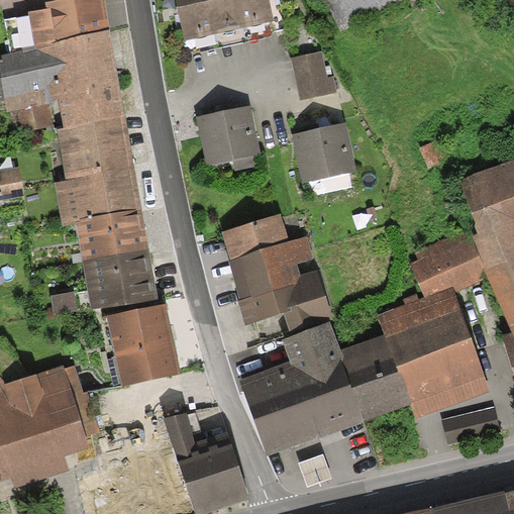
[(28,16),(15,18),(21,53),(110,29),(105,0),(54,0),(45,1),(46,10),(28,12),(28,16)]
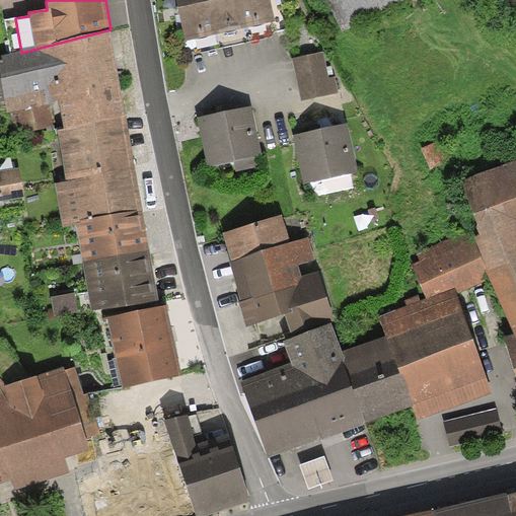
[(180,0),(190,41),(279,20),(274,0),(180,0)]
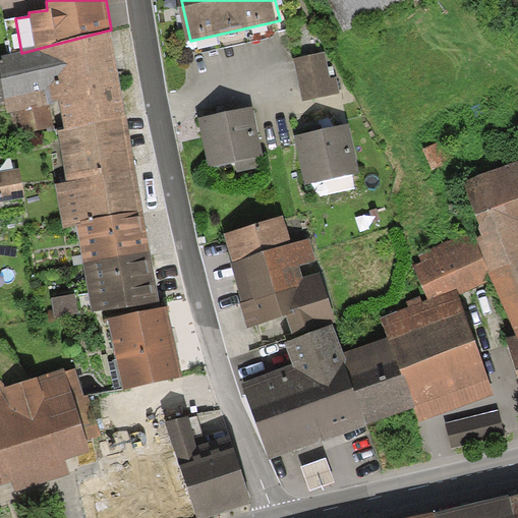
[(335,0),(350,31),(412,0),(335,0)]
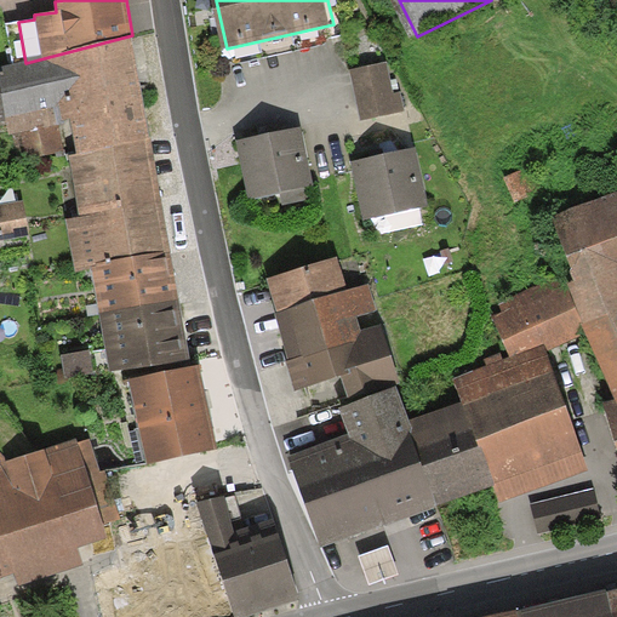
[(149,140),(132,35),(26,63),(0,67),(0,78),(7,131),(69,120),(75,153),(149,140)]
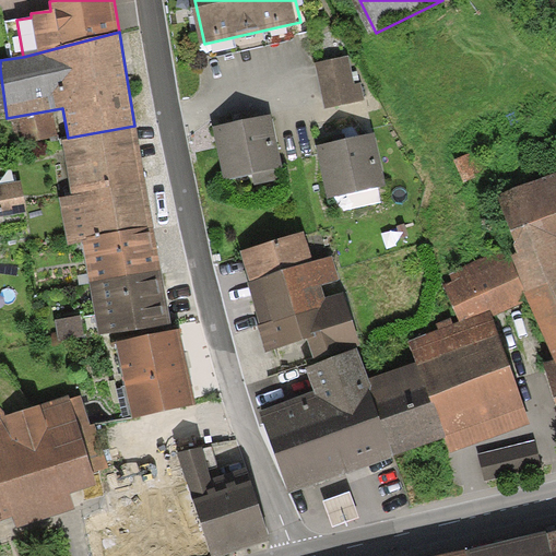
[(352,55),(319,62),(330,107),(368,97),(364,80),(358,81),(352,55)]
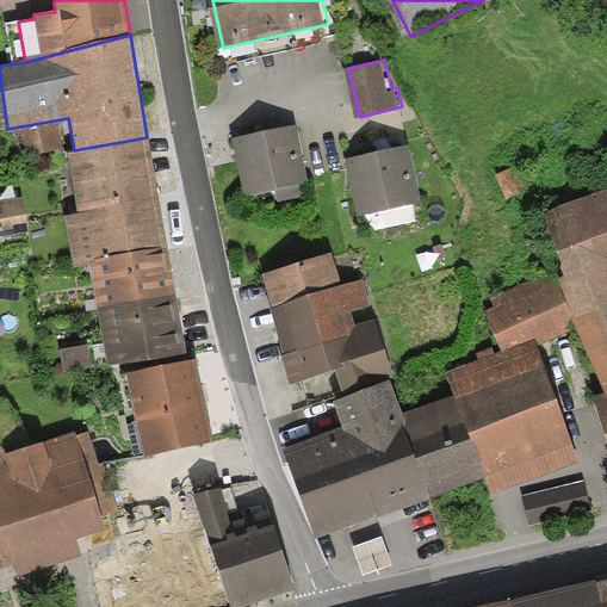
[(262,131),(236,137),(251,198),(277,191),(279,199),(308,192),(307,185),(314,183),(299,123),(262,131)]
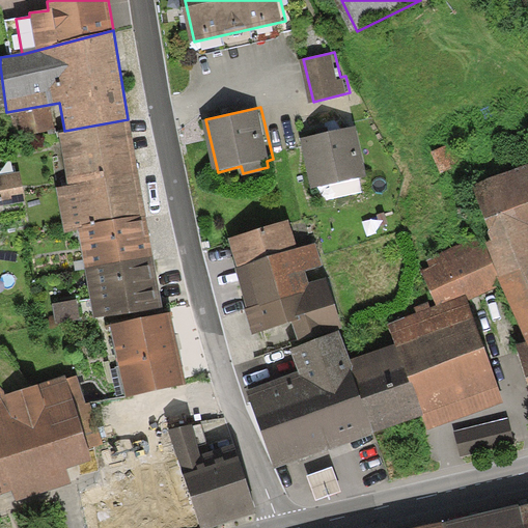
[(128,119),(64,131),(58,133),(66,178),(136,167),(128,119)]
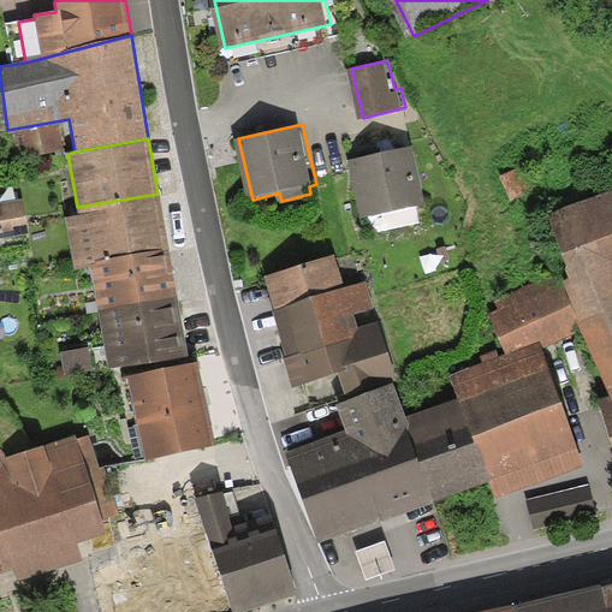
[(376,152),(351,156),(364,217),(428,203),(416,144),(376,152)]
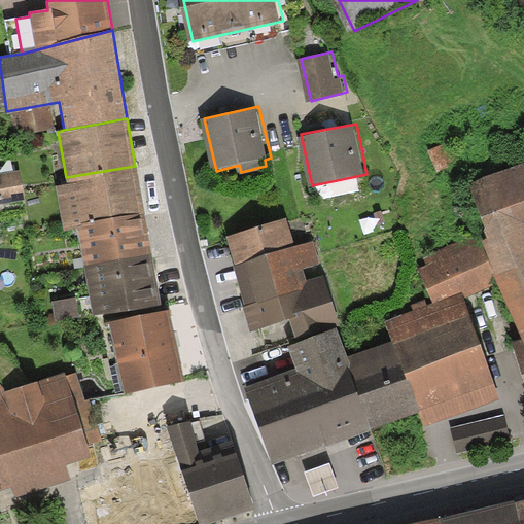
[(523,156),(465,177),(487,237),(501,271),(523,325),(523,336),(518,337),(523,356),(523,156)]
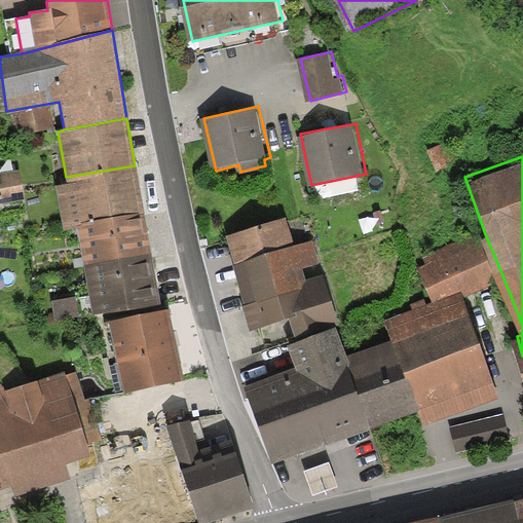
[(145,211),(135,165),(66,177),(67,183),(55,184),(63,229),(77,226),(145,211)]
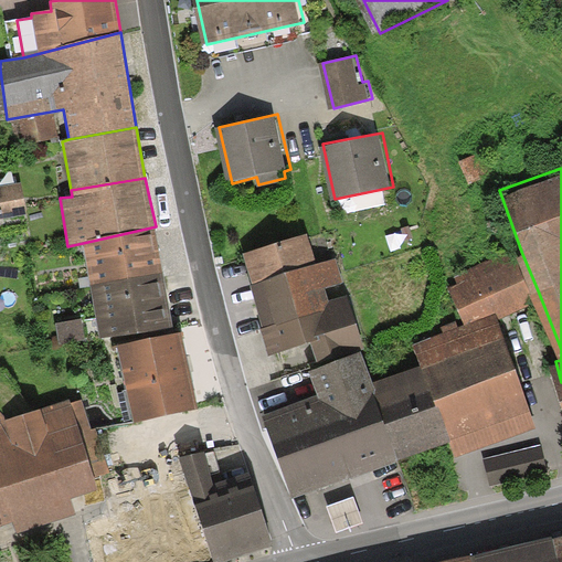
[(30,186),(0,191),(0,210),(1,214),(34,208),(30,186)]
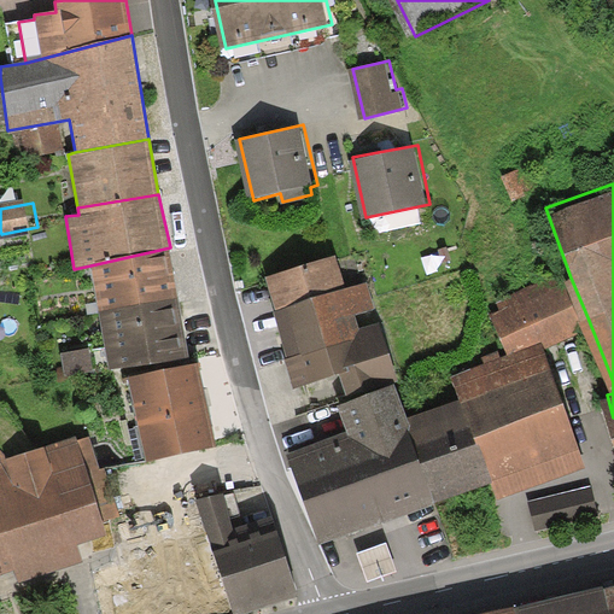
[(170,247),(91,265),(99,308),(177,297),(170,247)]
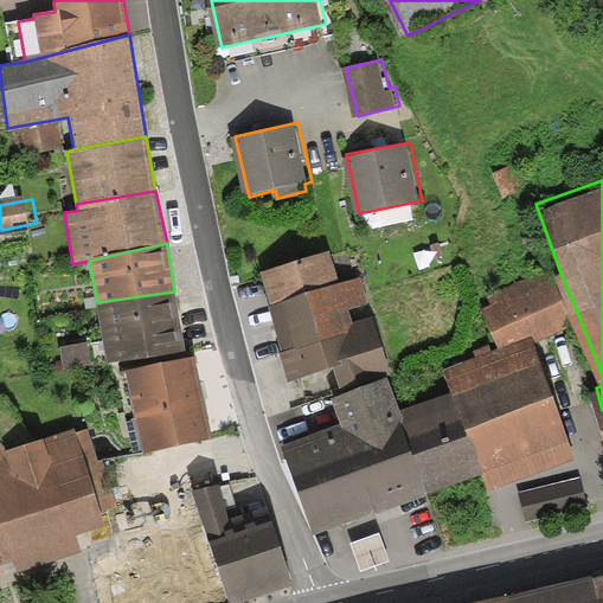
[(335,243),(255,269),(280,348),(372,315),(358,275),(347,280),(335,243)]
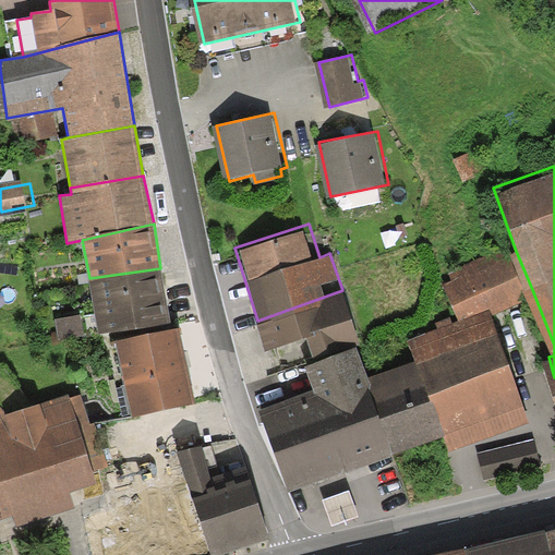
[(516,251),(446,279),(460,315),(531,287),(516,251)]
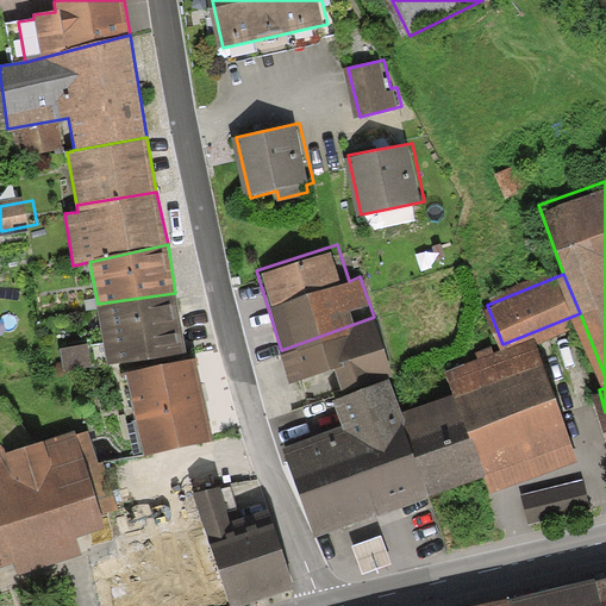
[(175,293),(98,304),(102,339),(106,360),(183,348),(175,293)]
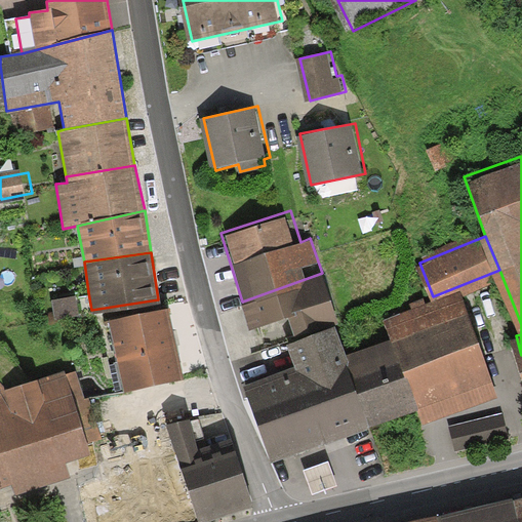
[(322,273),(242,302),(251,328),(287,315),(295,338),(339,322),(322,273)]
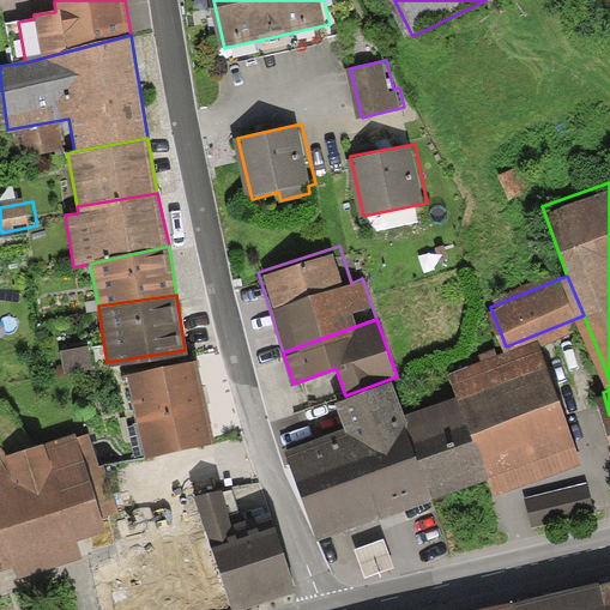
[(464,393),(490,471),(499,494),(580,465),(537,338),(454,367),(464,393)]
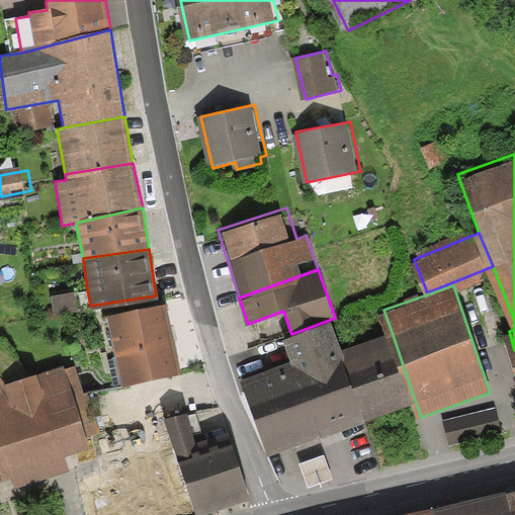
[(90,306),(87,288),(50,294),(53,311),(90,306)]
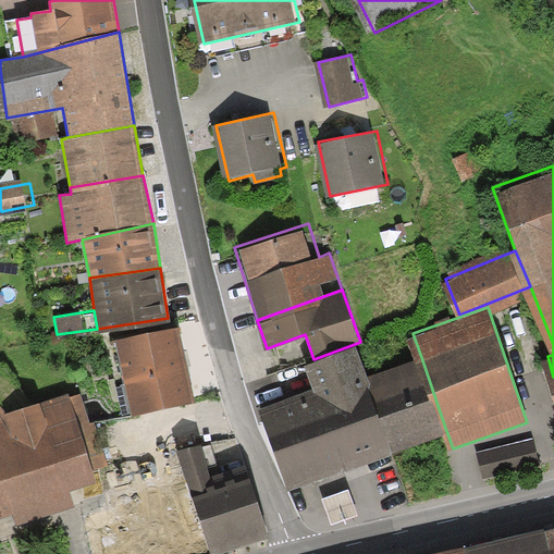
[(177,329),(117,341),(131,415),(192,403),(177,329)]
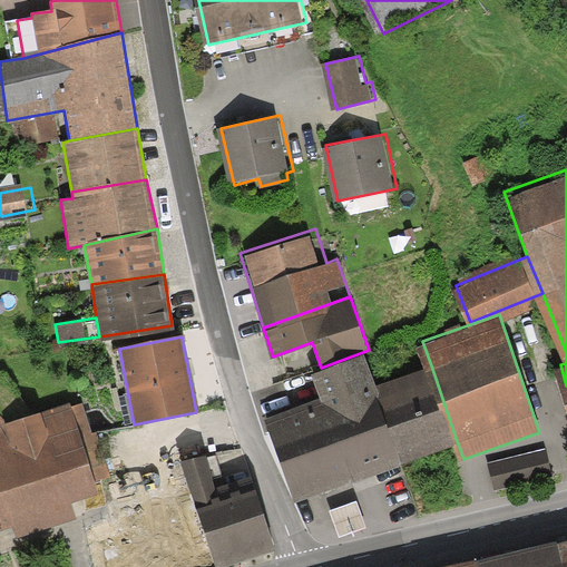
[(326,404),(269,424),(293,495),(407,455),(381,383),(369,350),(321,368),(314,370),(326,404)]
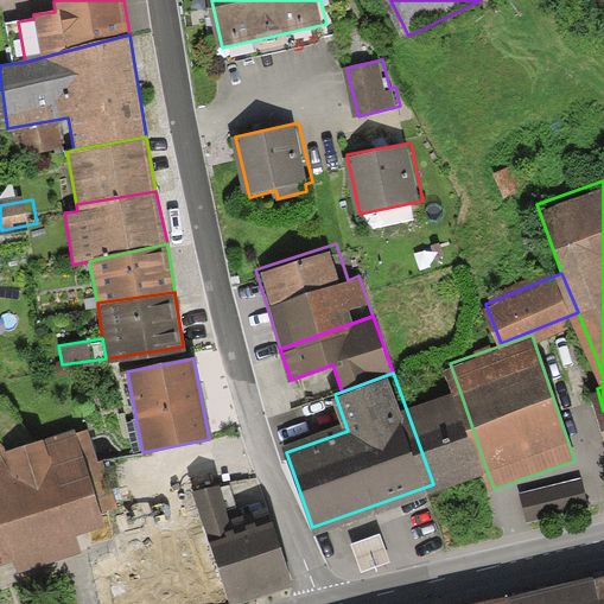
[(459,389),(406,408),(433,484),(485,466),(459,389)]
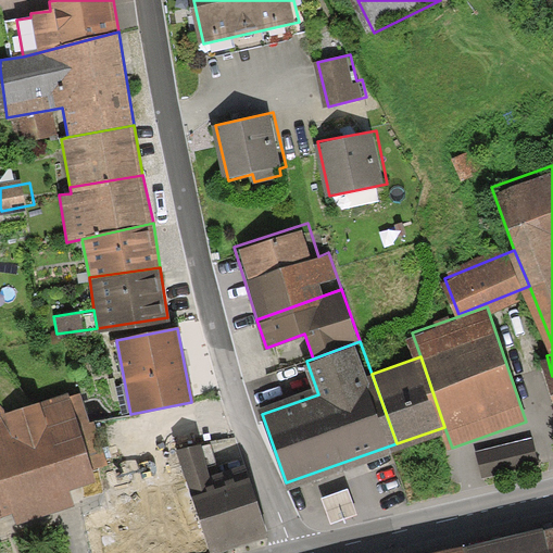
[(10,435),(0,438),(0,513),(15,508),(19,519),(92,495),(88,481),(113,473),(89,401),(61,411),(54,393),(2,411),(10,435)]
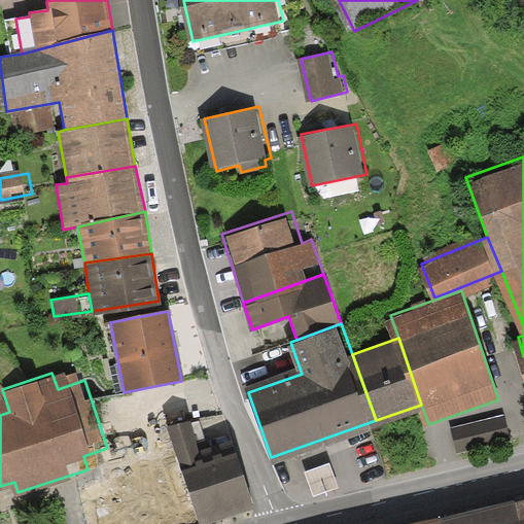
[(504,412),(452,424),(458,452),(511,439),(504,412)]
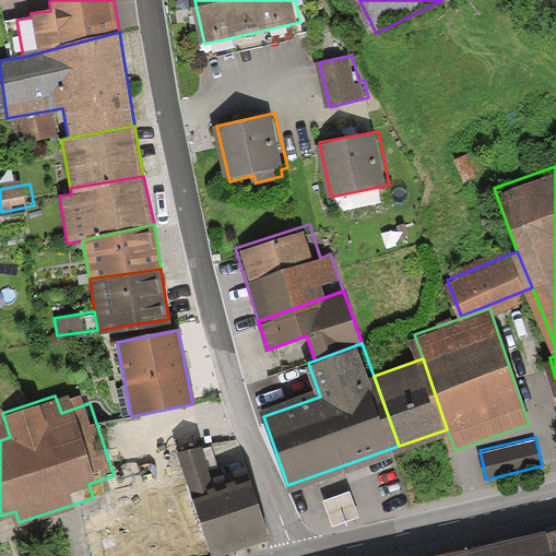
[(142,500),(86,516),(97,555),(192,555),(217,549),(200,485),(187,452),(135,464),(142,500)]
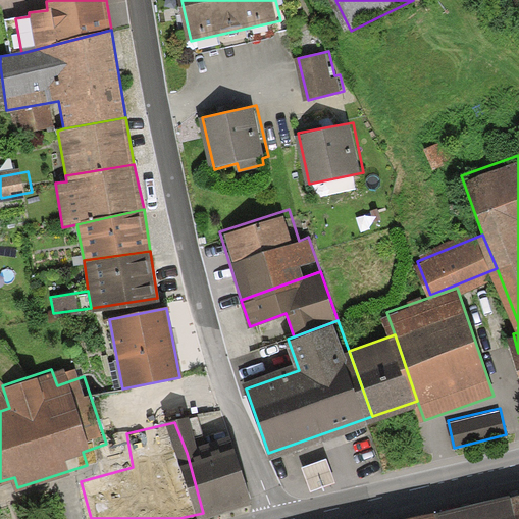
[(238,439),(187,453),(203,513),(254,500),(238,439)]
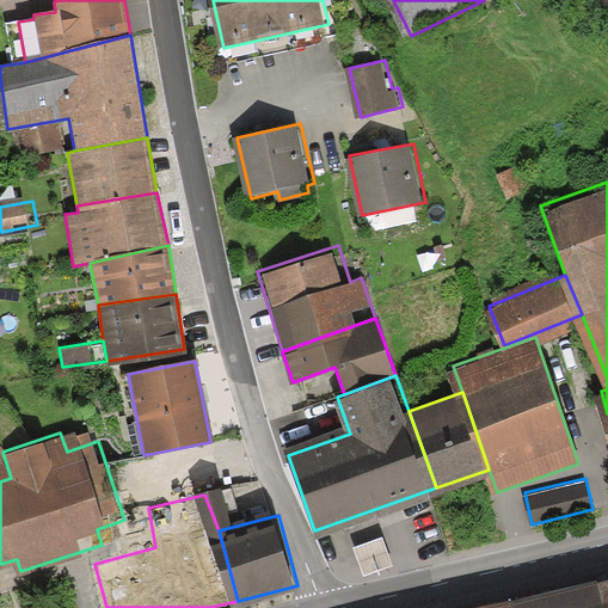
[(516,602),(517,607),(605,607),(599,583),(516,602)]
